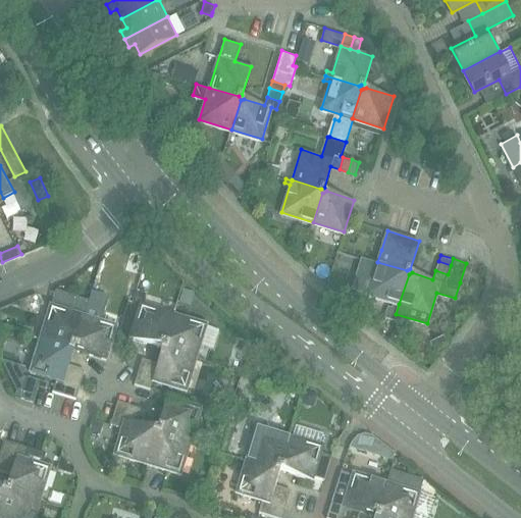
[(376,266),(367,294),(394,302),(393,306),(388,305),(385,315),(395,318),(396,314),(399,304),(409,274),(407,270),(377,262),(372,260),(370,264),(376,266)]
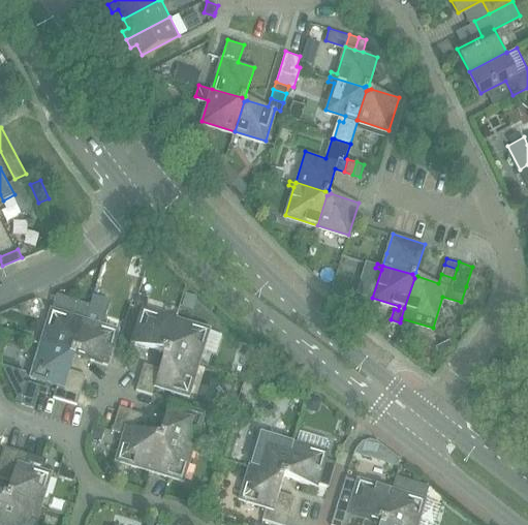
[(457,269),(444,265),(441,274),(454,278),(457,269)]
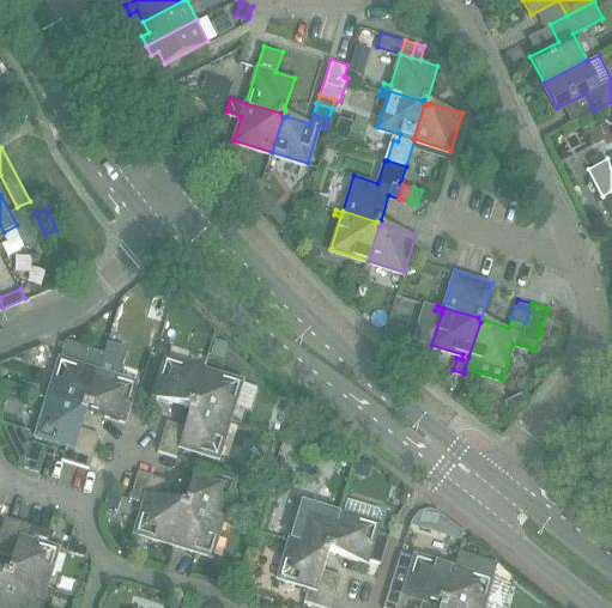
[(151,351),(147,363),(138,394),(153,399),(153,395),(187,406),(191,403),(193,402),(204,366),(169,357),(173,341),(159,338),(156,352),(151,351)]
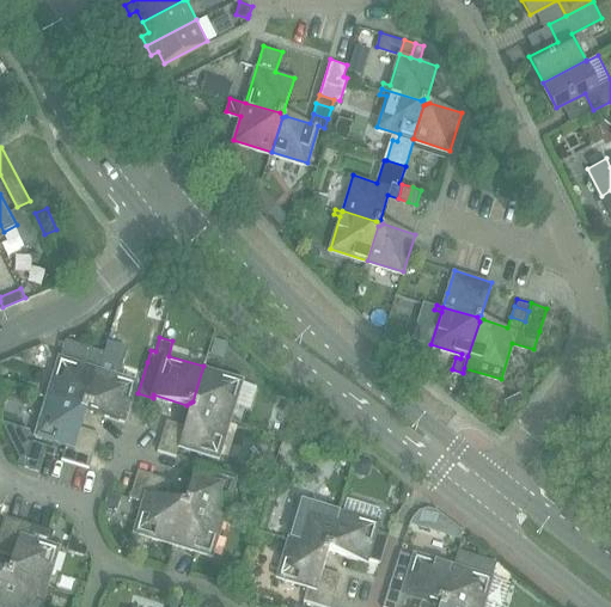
[(66,338),(60,356),(48,396),(83,406),(84,409),(89,406),(89,404),(99,368),(105,350),(66,338)]
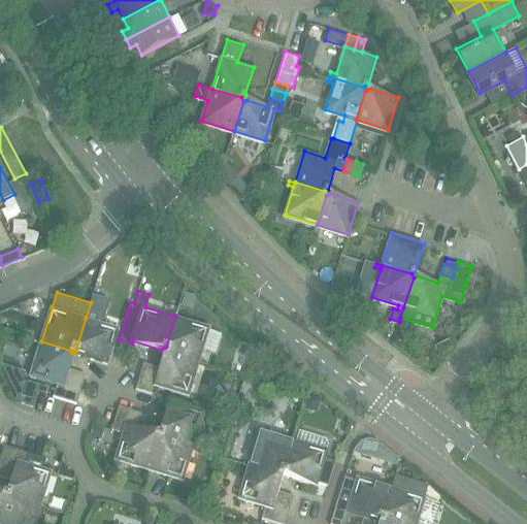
[(208,326),(175,316),(166,347),(164,348),(166,352),(169,351),(199,360),(208,326)]
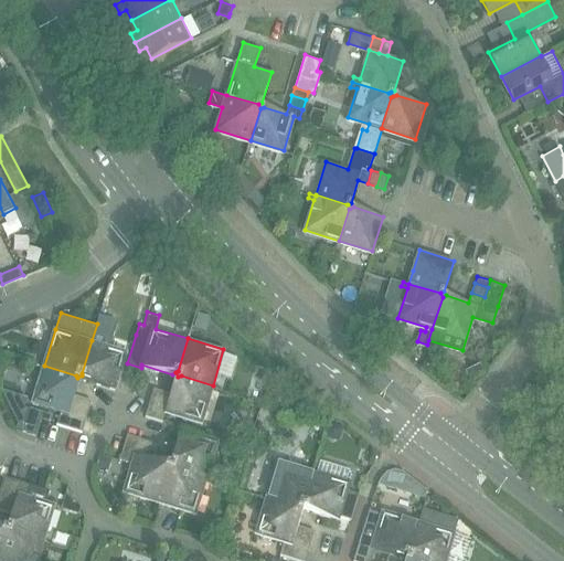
[(127,351),(92,340),(82,373),(82,376),(84,378),(115,388),(127,351)]
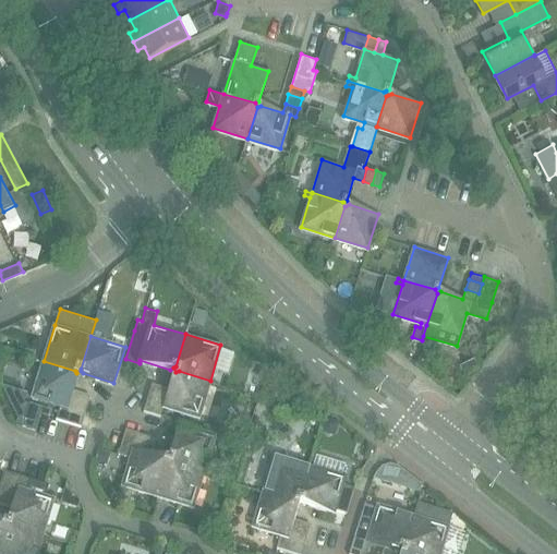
[(57,417),(82,424),(85,412),(69,407),(72,398),(74,388),(79,376),(76,373),(75,371),(44,361),(33,396),(60,405),(57,417)]
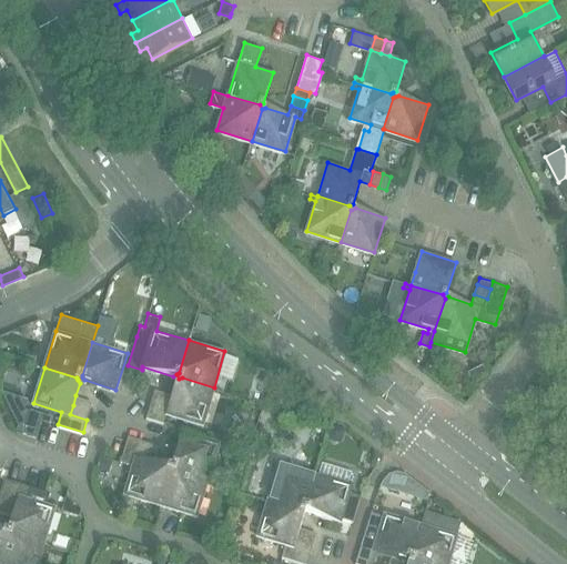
[(182,378),(179,379),(175,381),(172,394),(169,403),(166,413),(203,424),(214,388),(182,378)]
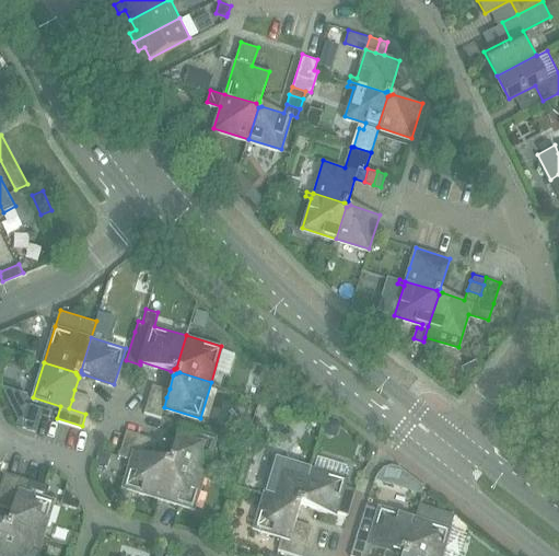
[(153,383),(150,392),(166,397),(170,389),(153,383)]
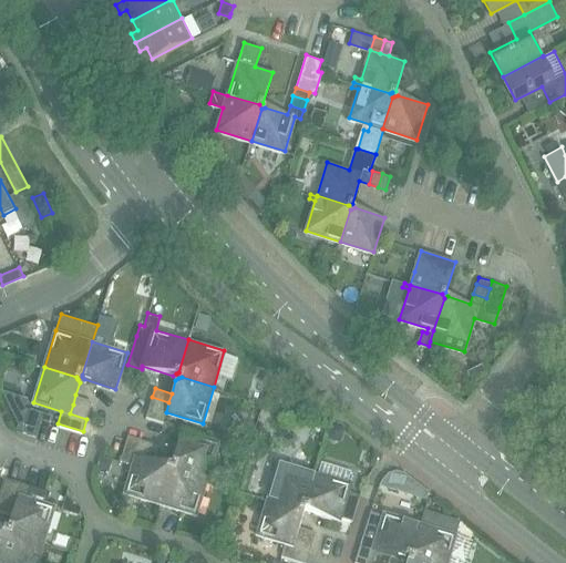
[(92,400),(75,395),(73,405),(90,409),(92,400)]
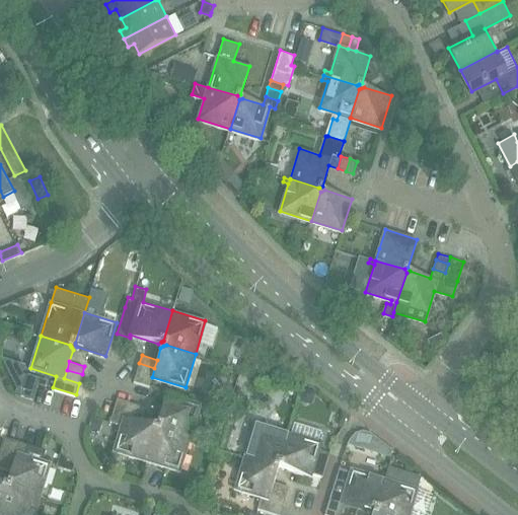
[(154,368),(139,363),(136,372),(152,377),(154,368)]
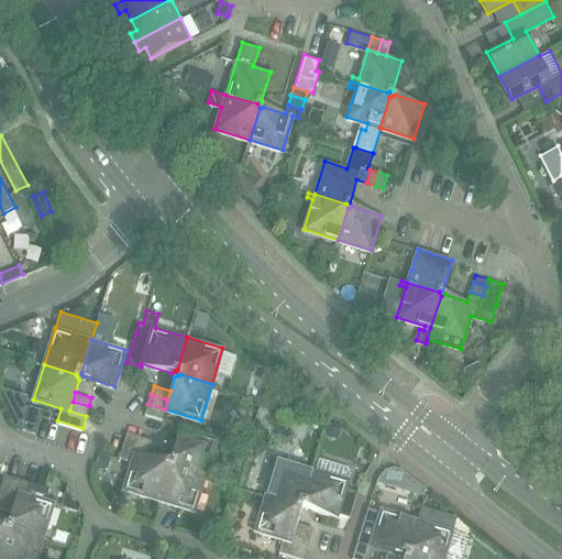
[(89,406),(73,402),(69,410),(86,416),(89,406)]
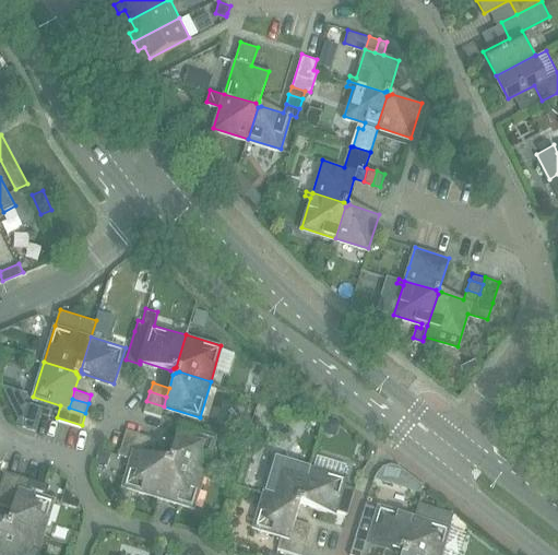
[(164,406),(146,401),(144,410),(162,415),(164,406)]
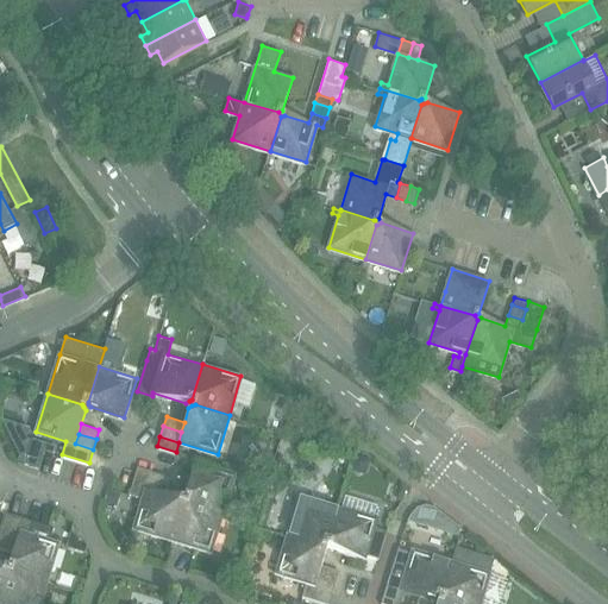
[(195,461),(189,482),(185,496),(187,499),(188,502),(223,513),(234,474),(195,461)]
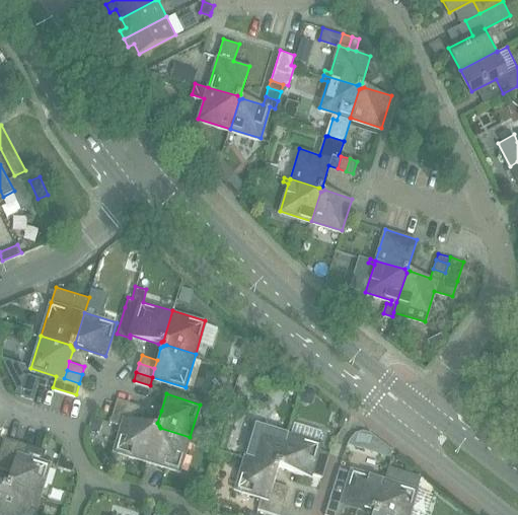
[(153,426),(141,422),(132,419),(124,417),(129,400),(118,397),(111,421),(122,424),(114,450),(147,460),(156,431),(154,428),(153,426)]
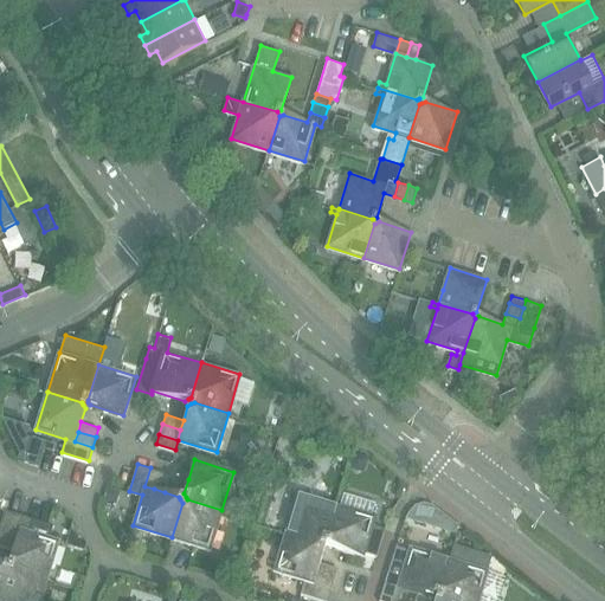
[(160,471),(150,467),(145,486),(154,489),(160,471)]
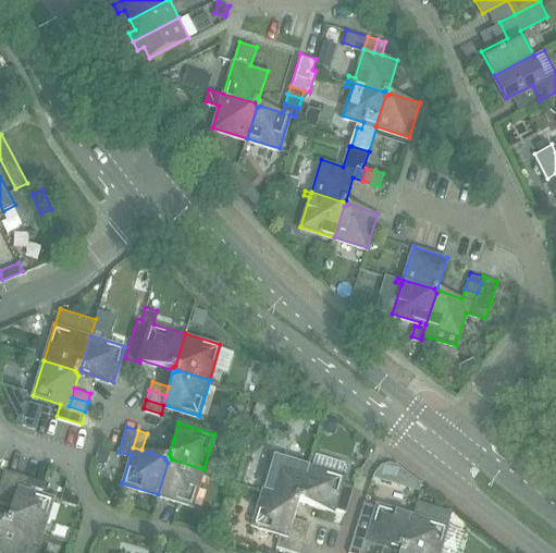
[(157,435),(147,433),(141,450),(151,453),(157,435)]
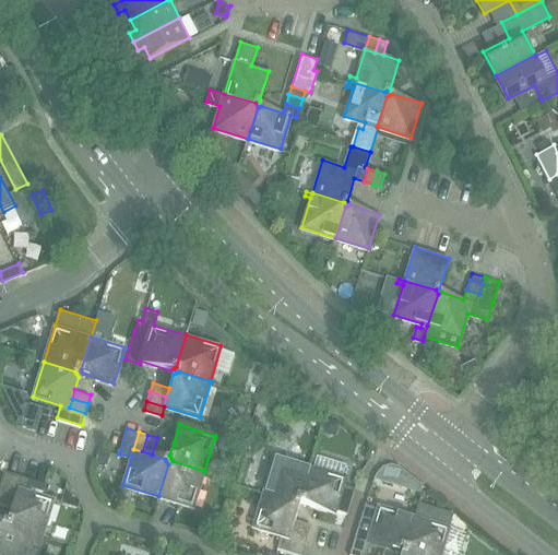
[(274,455),(263,492),(296,500),(297,503),(301,500),(300,498),(310,465),(274,455)]
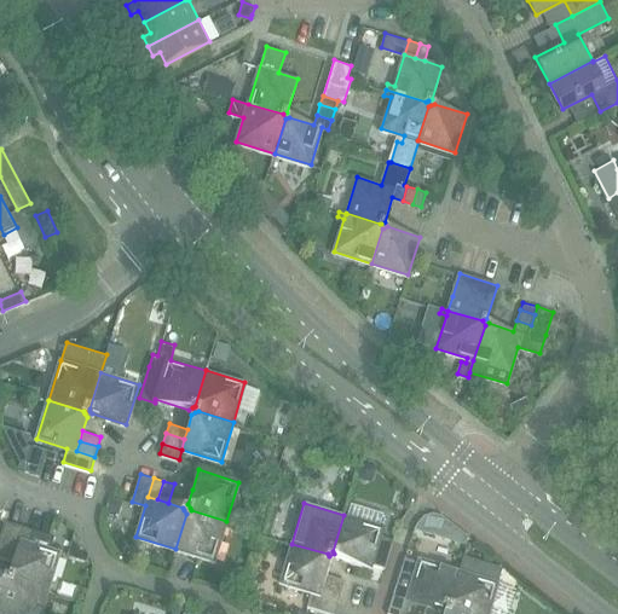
[(191,510),(190,508),(184,510),(186,514),(175,549),(214,561),(226,521),(191,510)]
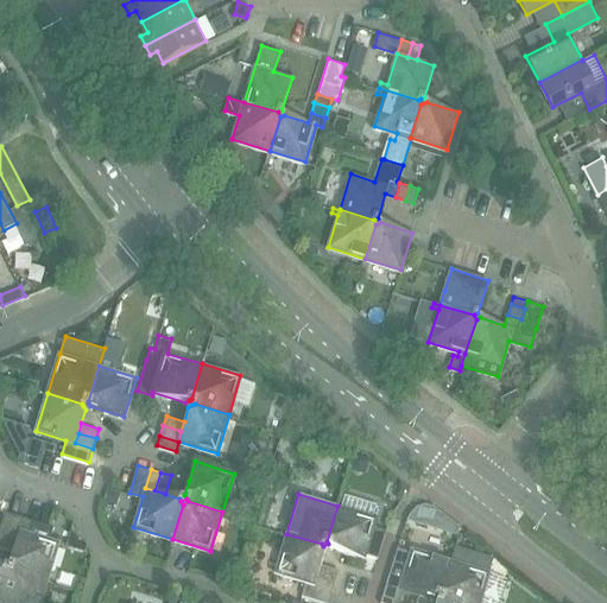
[(386,529),(374,525),(377,518),(337,506),(327,541),(328,544),(330,547),(365,557),(366,552),(378,557),(386,529)]
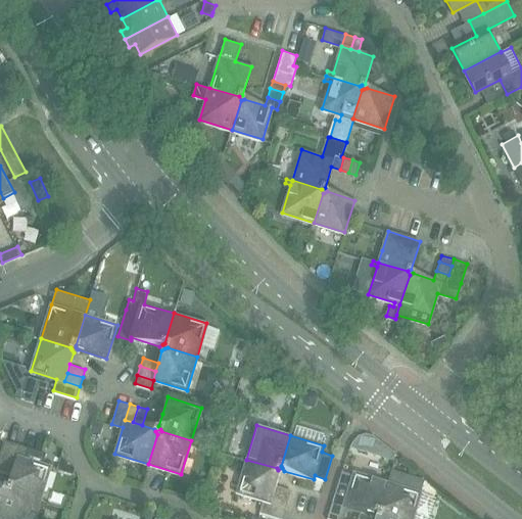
[(9,488),(41,498),(50,466),(43,464),(46,453),(4,439),(1,452),(16,456),(14,465),(11,473),(7,485),(9,488)]
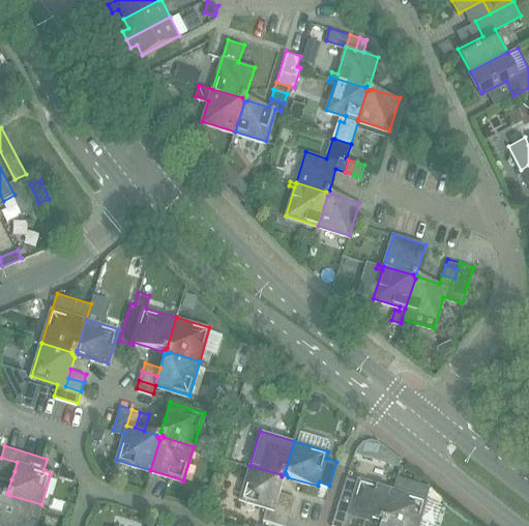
[(17,462),(1,458),(0,460),(0,466),(15,471),(17,462)]
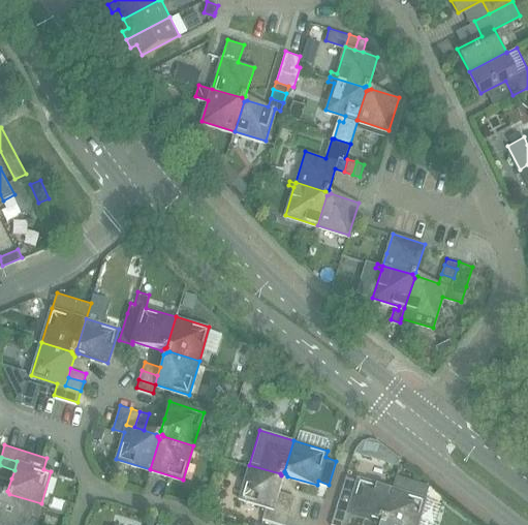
[(14,470),(0,465),(0,474),(11,479),(14,470)]
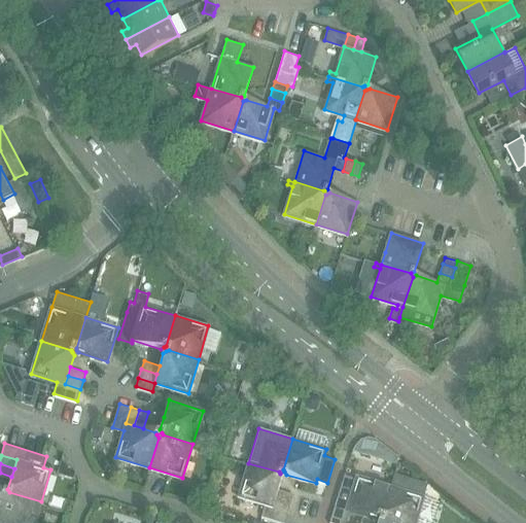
[(261,516),(285,522),(288,511),(273,506),(276,497),(278,488),(282,477),(280,474),(279,472),(248,463),(239,495),(265,503),(261,516)]
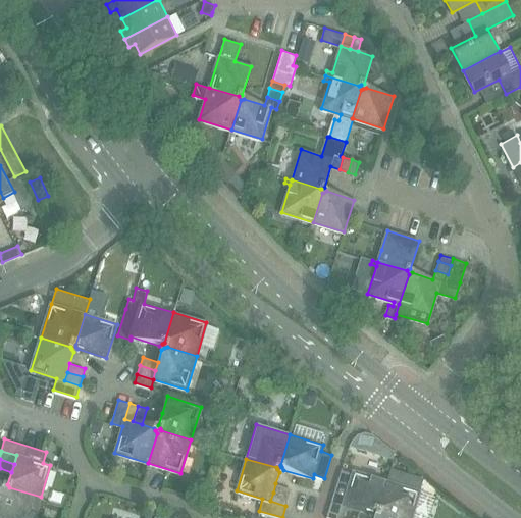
[(391,467),(386,481),(387,481),(378,510),(375,512),(377,516),(380,515),(389,517),(411,517),(424,477),(391,467)]
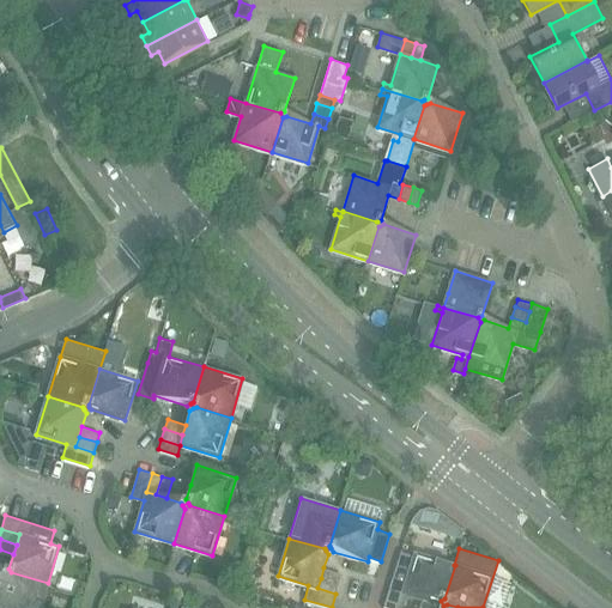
[(414,555),(400,551),(383,607),(387,607),(398,607),(403,593),(413,596),(423,599),(437,603),(441,601),(444,599),(455,565),(454,565),(414,553),(414,555)]
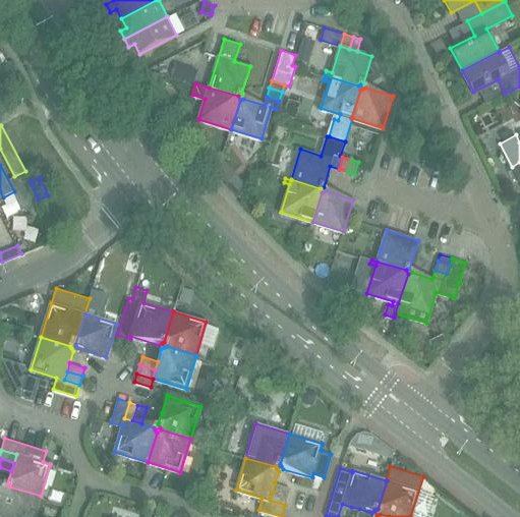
[(290,487),(275,482),(273,492),(288,496),(290,487)]
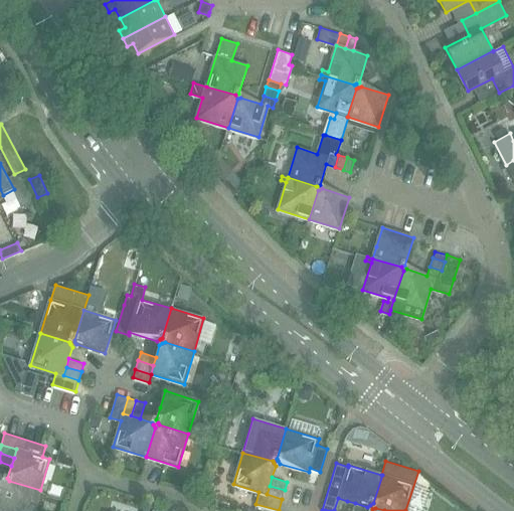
[(9,481),(5,483),(5,484),(0,500),(0,510),(33,510),(40,490),(9,481)]
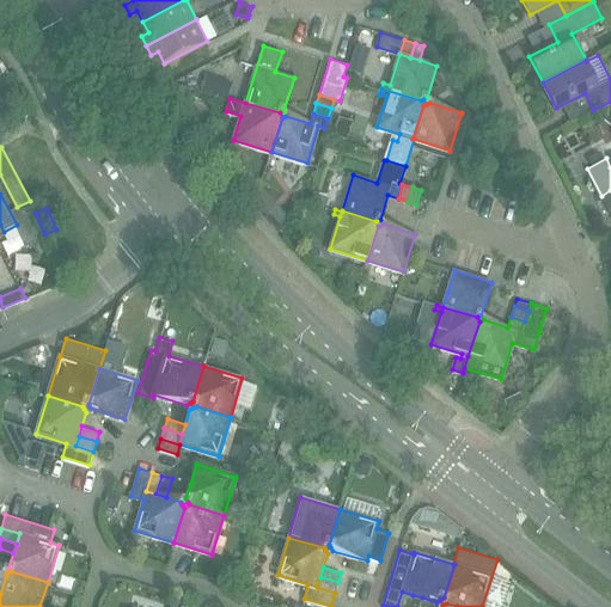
[(338,582),(321,577),(317,587),(335,593),(338,582)]
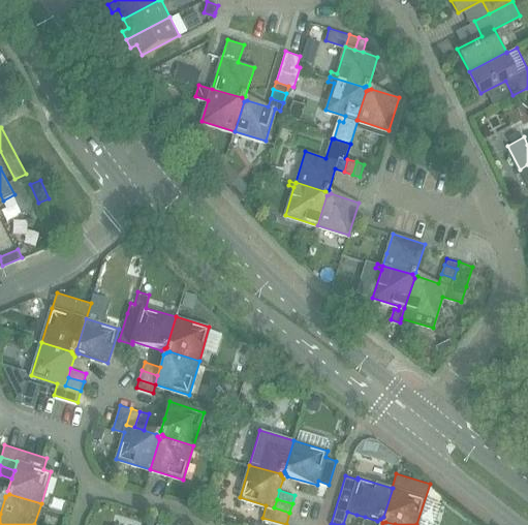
[(353,524),(356,515),(347,512),(343,524),(353,524)]
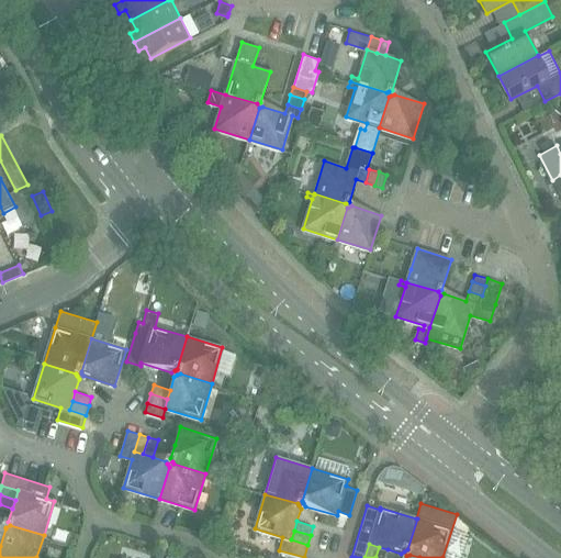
[(384,557),(388,549),(379,547),(376,557),(384,557)]
